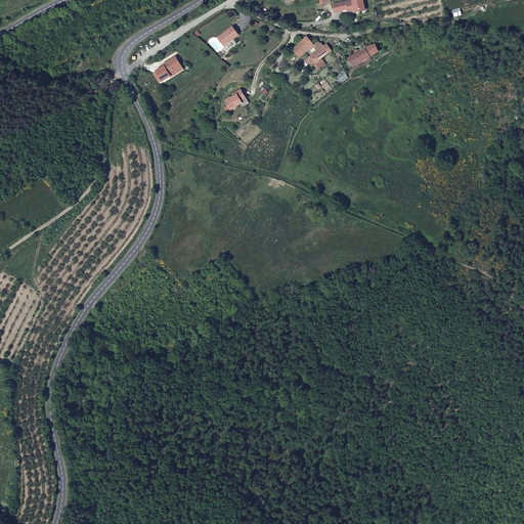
[(362,10),(360,0),(350,0),(331,4),(333,13),(339,11),(339,10),(345,9),(346,12),(352,11),(353,13),(362,10)]
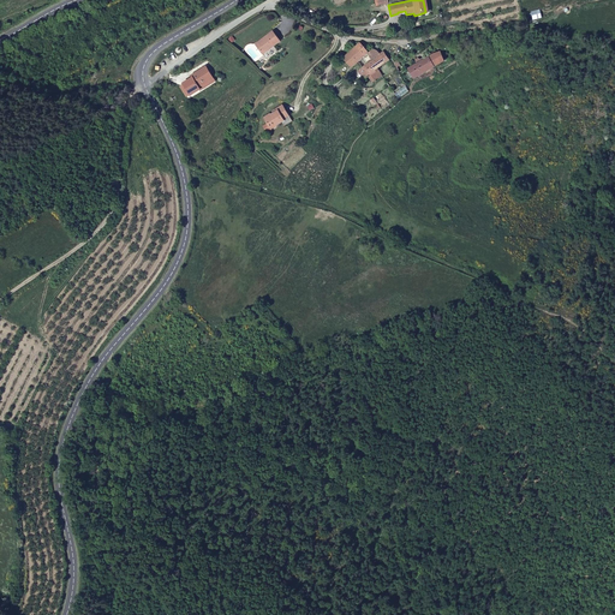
[(270,30),(254,45),(261,53),(267,48),(268,49),(279,41),(270,30)]
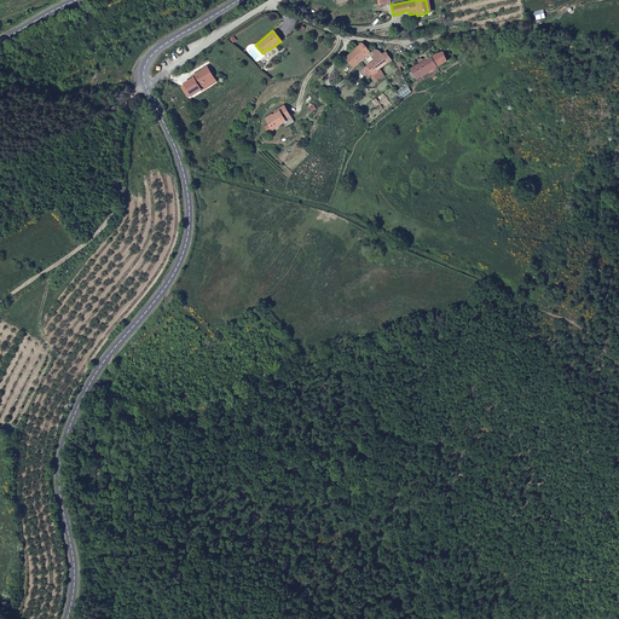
[(369,50),(360,42),(346,59),(354,68),(370,51),(369,50)]
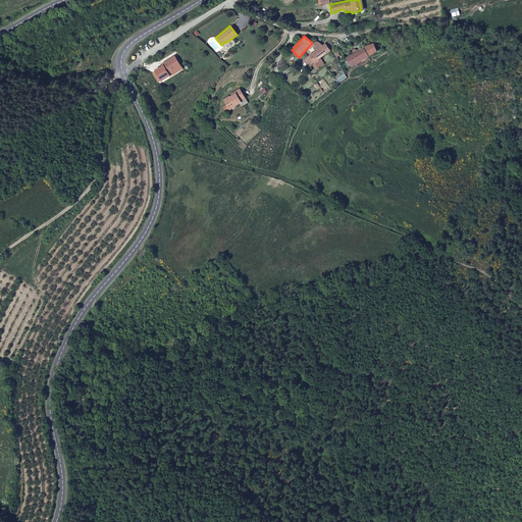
[(322,47),(320,42),(316,40),(311,42),(312,43),(317,50),(322,47)]
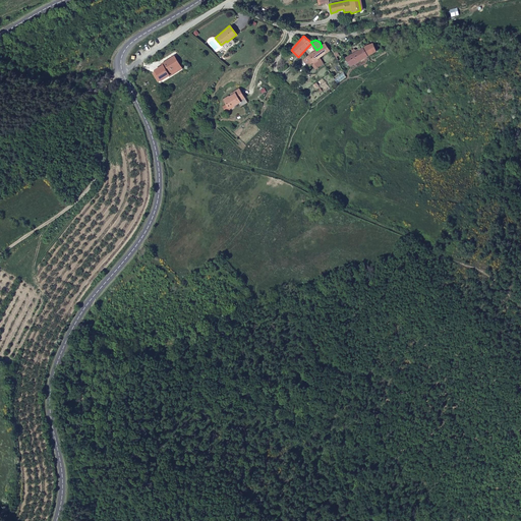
[(324,45),(322,47),(316,50),(303,59),(308,66),(311,64),(320,58),(330,51),(324,45)]
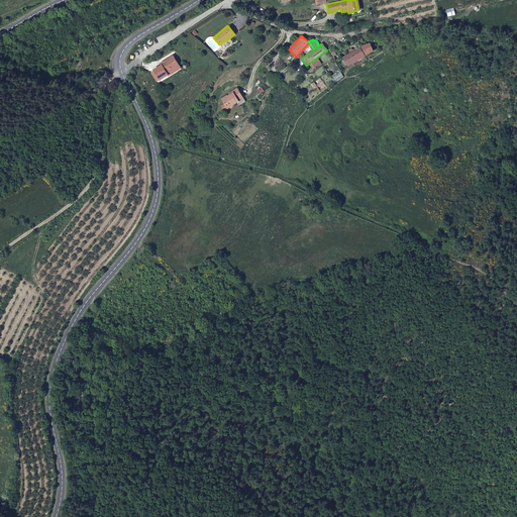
[(370,44),(362,48),(365,56),(374,50),(370,44)]
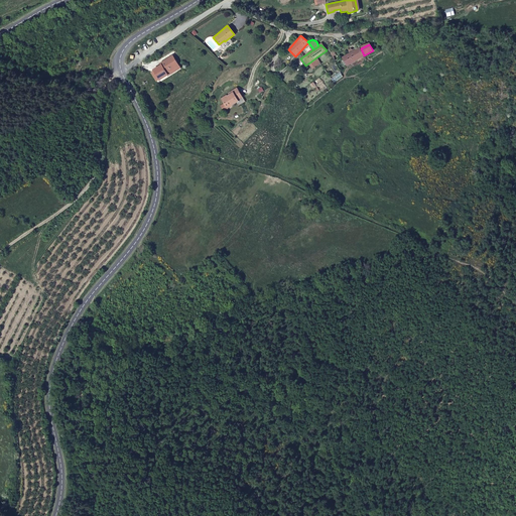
[(364,55),(361,48),(344,57),(348,65),(364,55)]
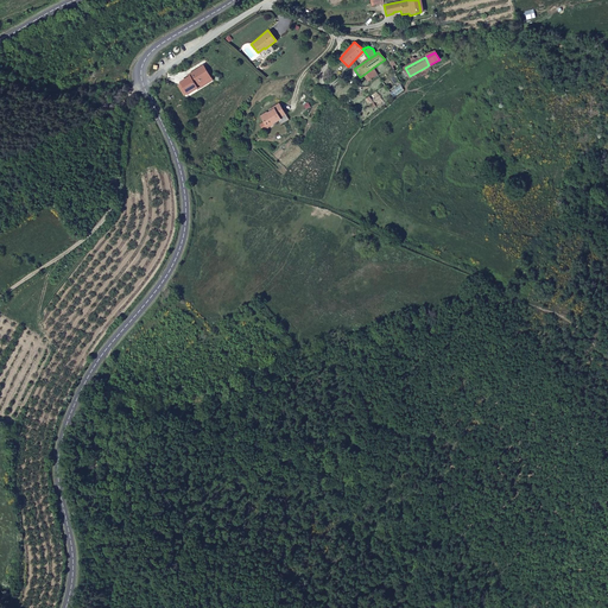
[(190,77),(178,84),(185,95),(197,87),(196,86),(210,77),(203,67),(189,75),(190,77)]
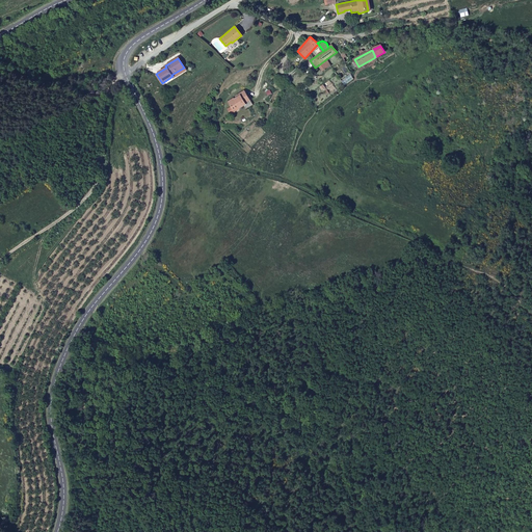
[(330,65),(326,59),(318,65),(322,72),(330,65)]
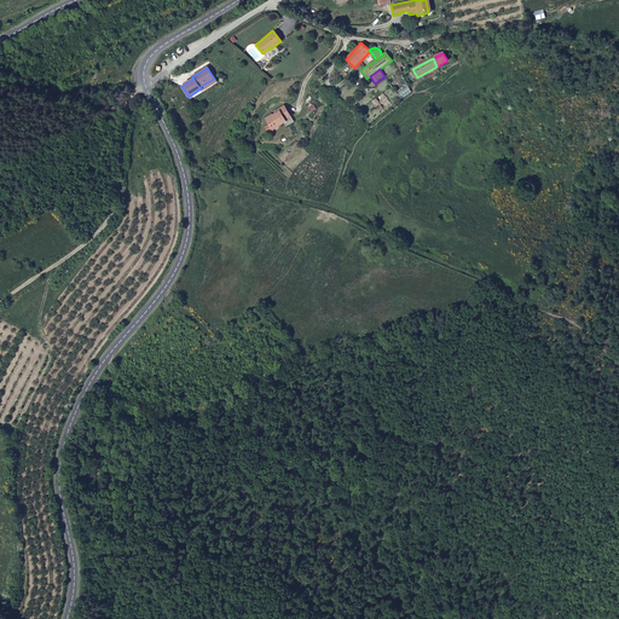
[(200,87),(201,88),(202,90),(215,80),(214,79),(200,87)]
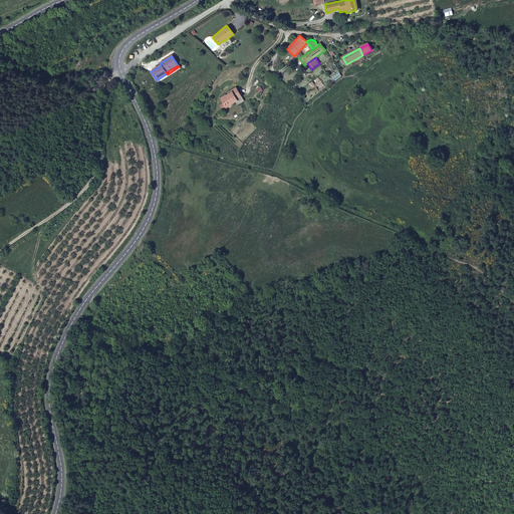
[(219,99),(222,104),(224,106),(228,104),(229,105),(234,103),(236,105),(243,100),(235,87),(230,91),(231,92),(227,95),(224,97),(223,96),(219,99)]
